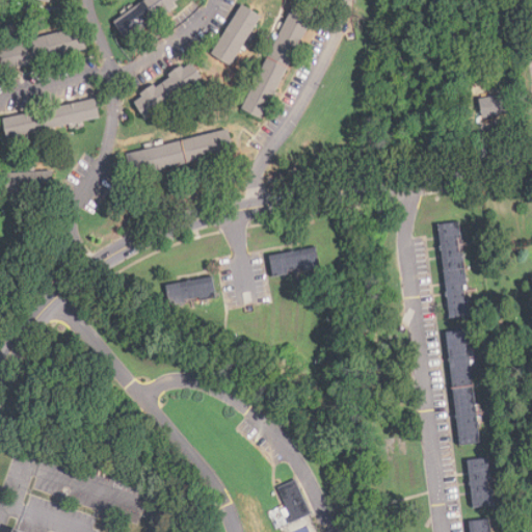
[(143,0),(114,19),(125,36),(183,0),(143,0)]
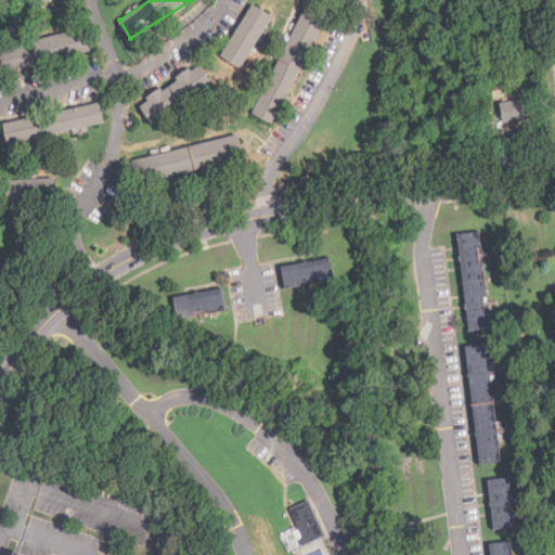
[(222,56),(243,68),(273,14),(252,2),(222,56)]
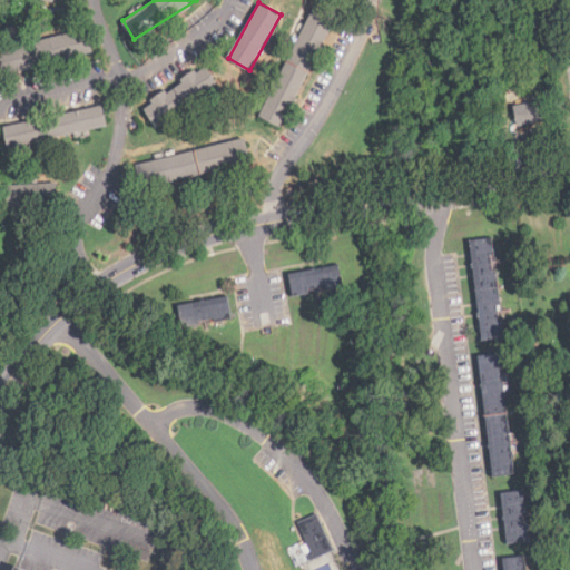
[(338,17),(315,5),(259,115),(282,126),(338,17)]
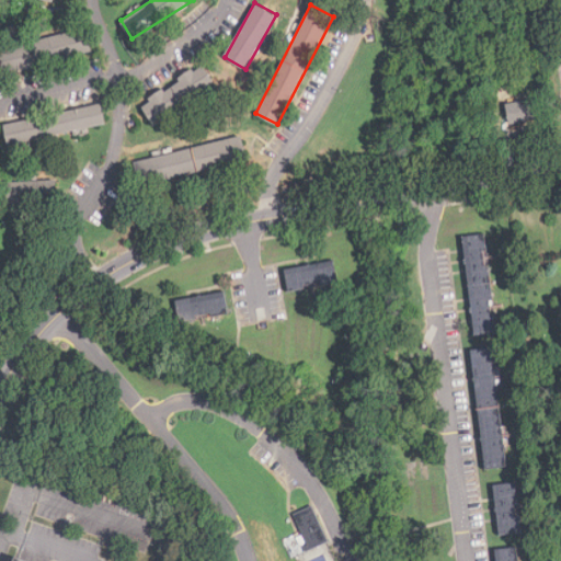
[(0,73),(93,50),(87,27),(0,47),(0,73)]
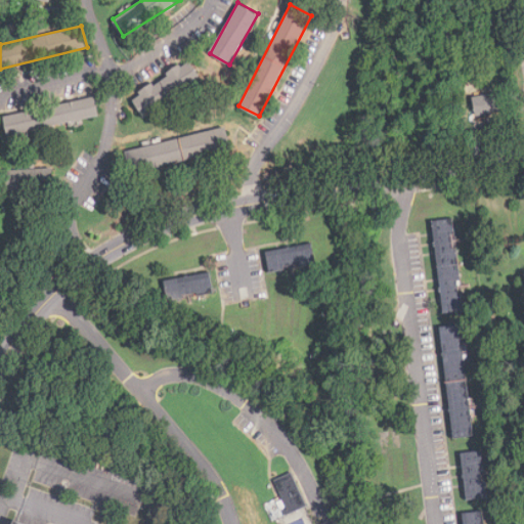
[(201,78),(189,59),(131,97),(143,115),(201,78)]
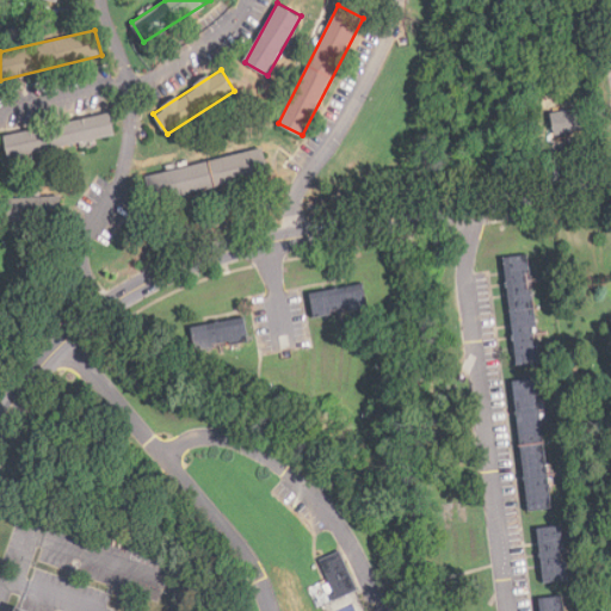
[(550,112),(555,135),(592,129),(588,106),(550,112)]
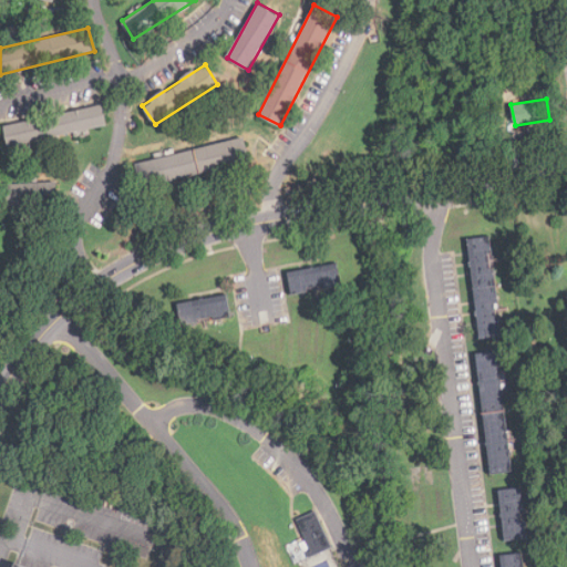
[(107,125),(103,104),(3,125),(8,145),(107,125)]
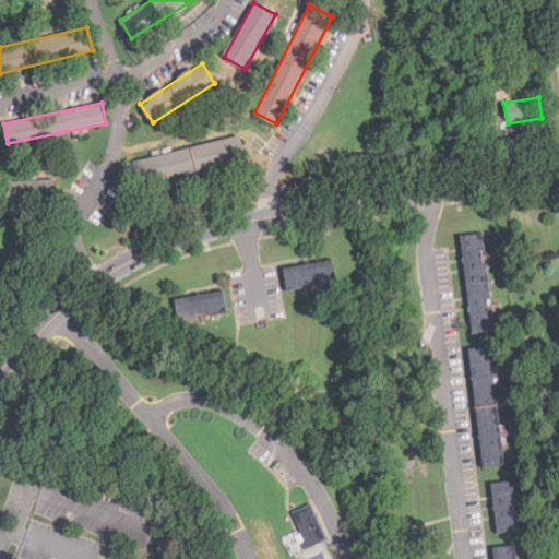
[(134,158),(139,182),(248,161),(242,137),(134,158)]
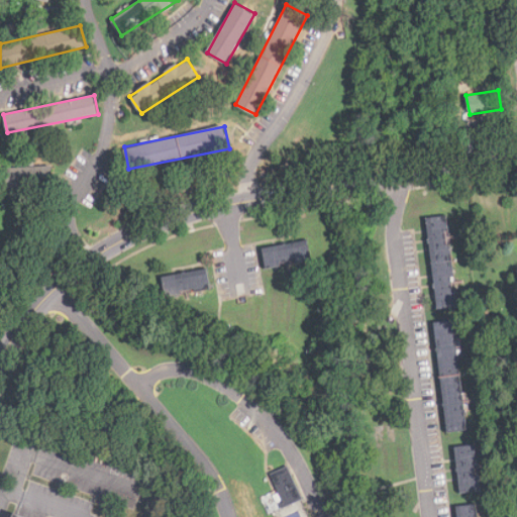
[(5,188),(52,185),(49,165),(4,169),(5,188)]
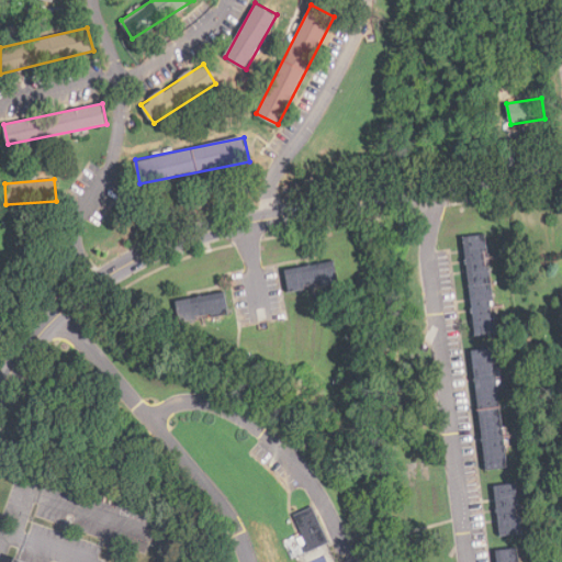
[(475,335),(463,238),(485,235),(487,251),(484,253),(486,269),(490,268),(493,300),(490,301),(492,317),(497,333),(475,335)]
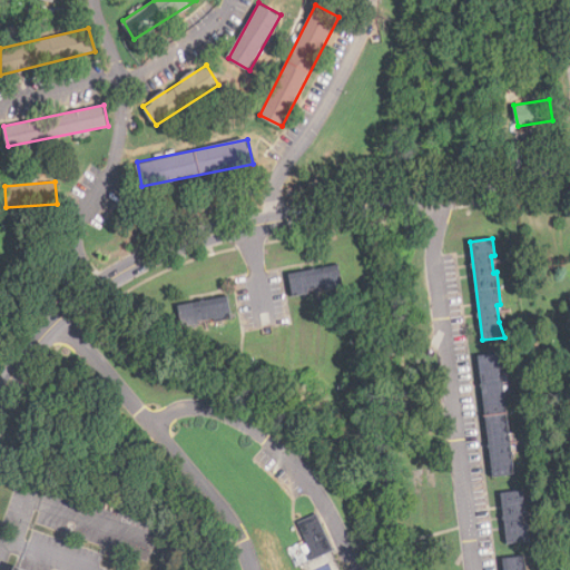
[(293,297),(290,275),(338,266),(342,287),(325,287),(308,291),(310,294),(293,297)]
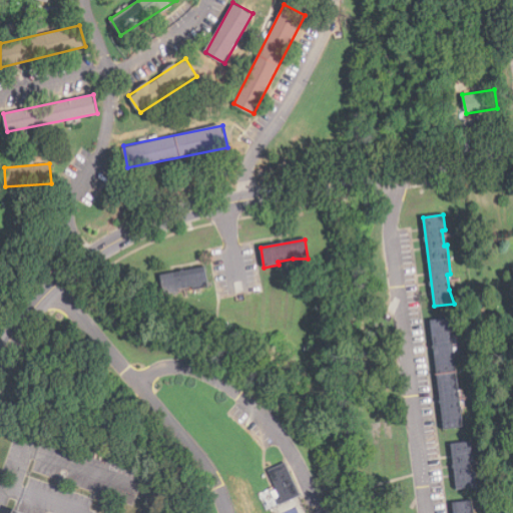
[(164,296),(160,276),(204,268),(208,288),(193,287),(178,290),(178,293),(164,296)]
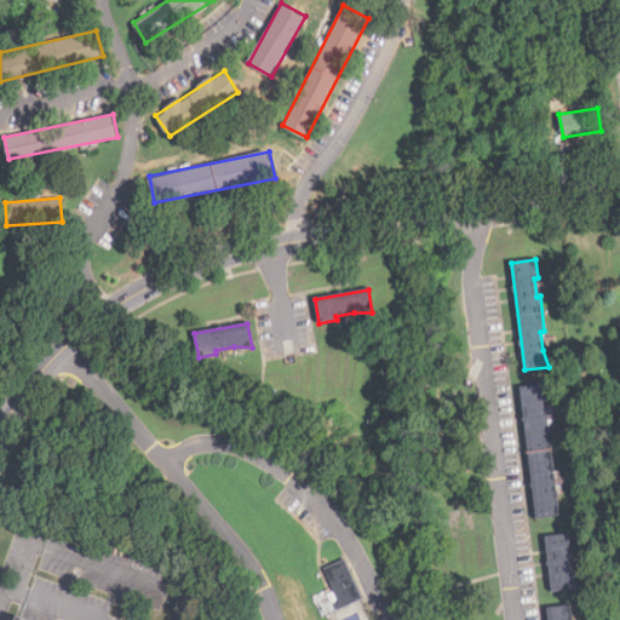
[(537,518),(521,389),(544,385),(560,515),(537,518)]
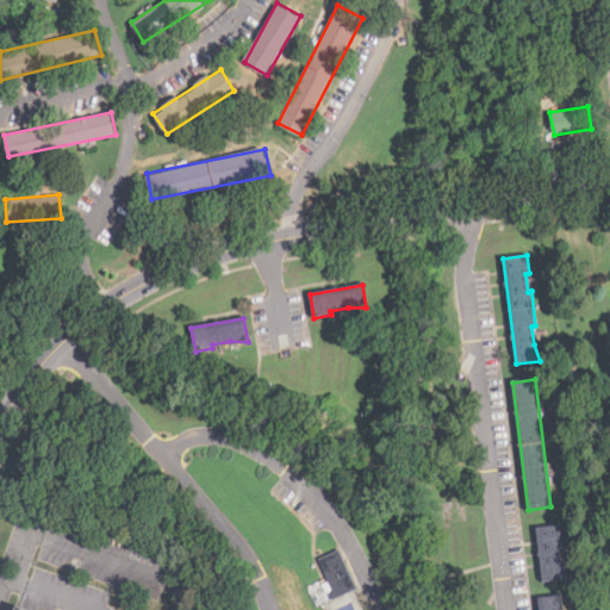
[(542,582),(536,529),(560,526),(562,542),(558,543),(560,561),(565,561),(567,578),(542,582)]
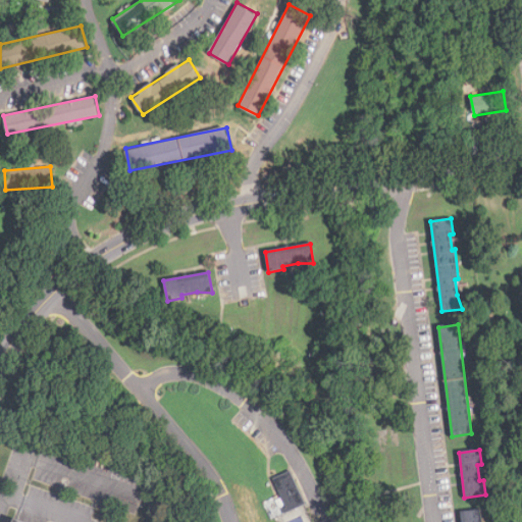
[(284,515),(282,511),(286,509),(273,480),(291,472),(306,504),(284,515)]
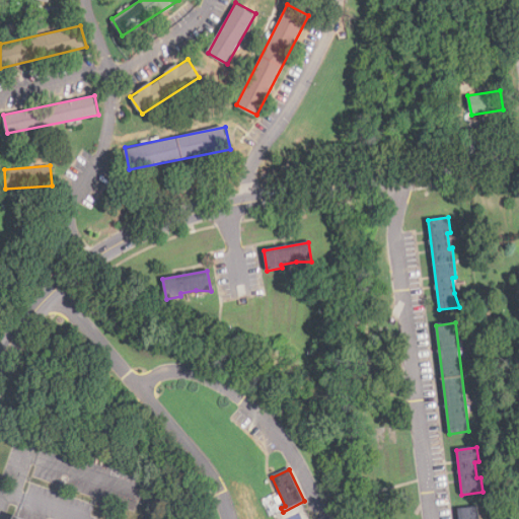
[(459,518),(458,510),(478,507),(479,518),(459,518)]
